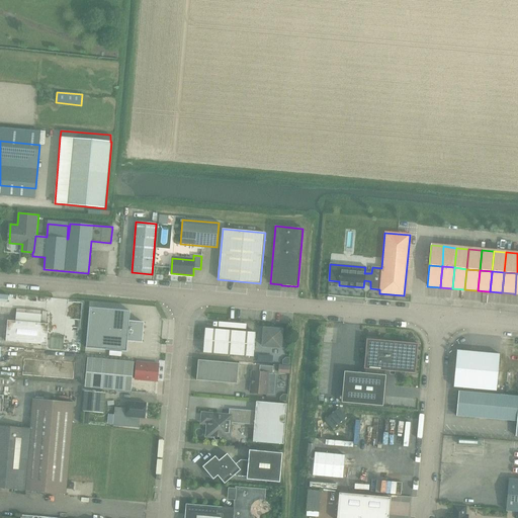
[(89,308),(86,348),(103,349),(126,351),(126,341),(132,341),(142,342),(143,332),(144,323),(138,323),(130,322),(130,316),(130,311),(99,309),(89,308)]
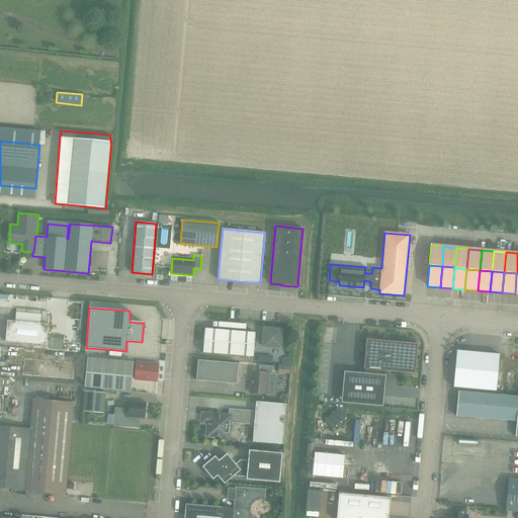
[(8,321),(6,341),(47,345),(49,324),(40,324),(40,315),(16,313),(15,321),(8,321)]
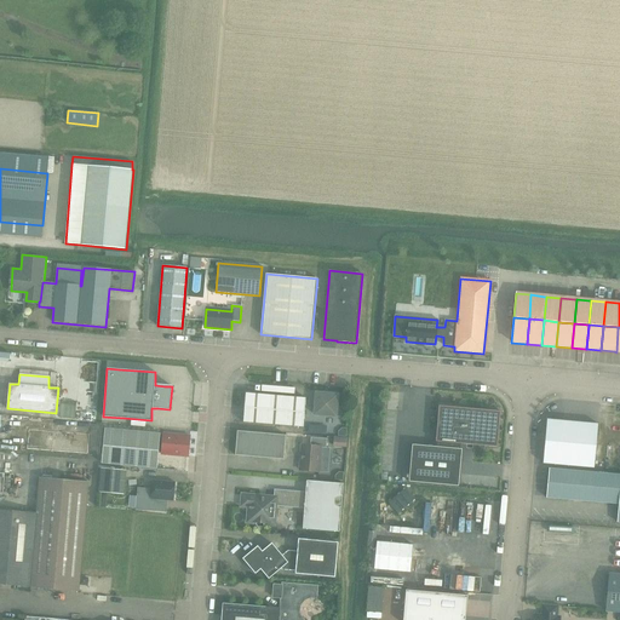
[(336,417),(338,395),(316,392),(315,414),(336,417)]
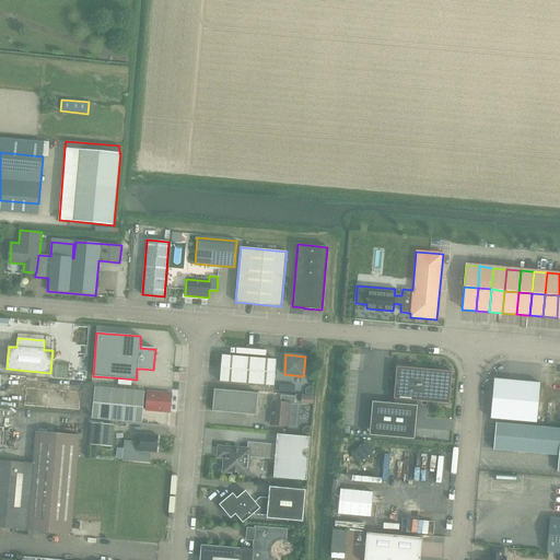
[(222,356),(220,382),(275,386),(276,360),(222,356)]
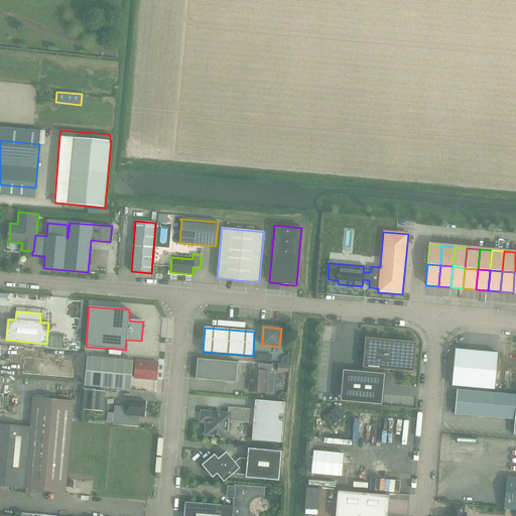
[(381,405),(384,374),(383,374),(383,370),(413,373),(416,343),(366,338),(363,368),(364,368),(364,372),(343,371),(340,401),(381,405)]
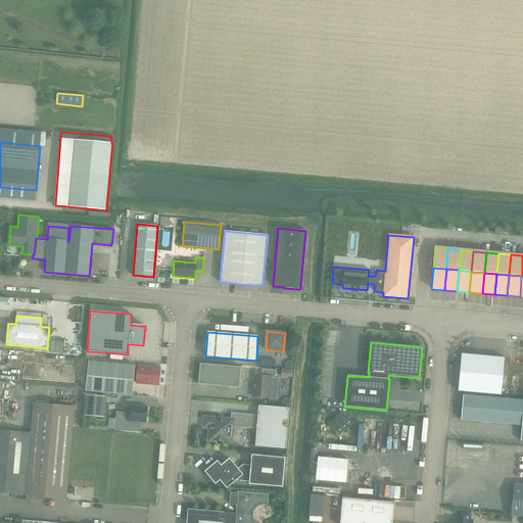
[(462,354),(458,391),(501,394),(504,359),(462,354)]
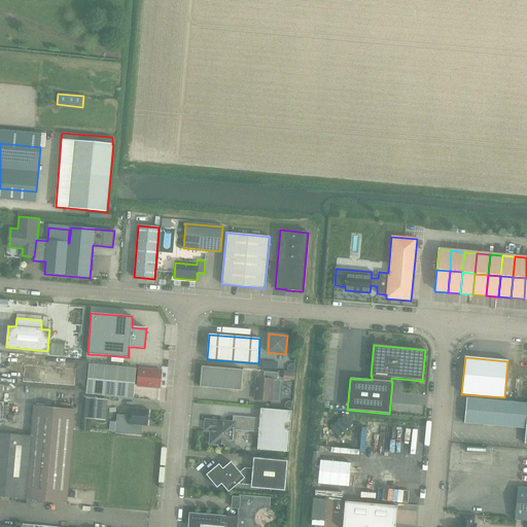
[(262,361),(261,369),(275,370),(276,364),(271,364),(271,362),(262,361)]
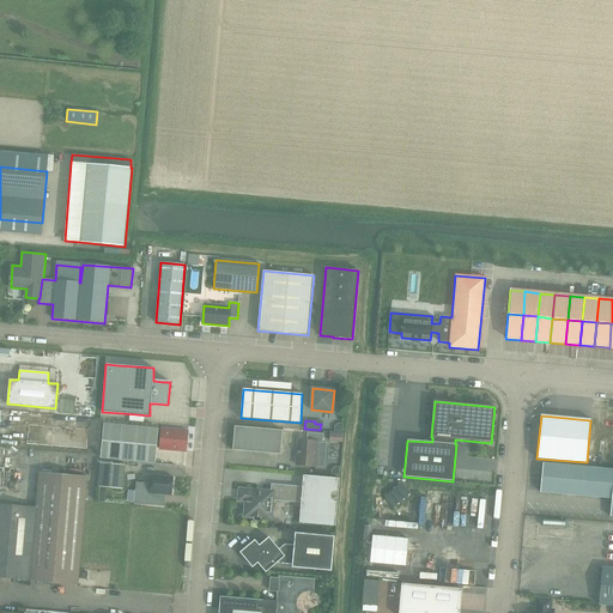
[(103,424),(101,459),(156,463),(157,442),(161,442),(159,449),(186,451),(188,431),(103,424)]
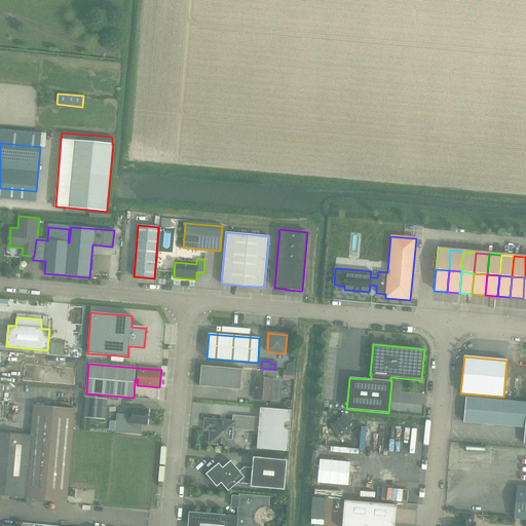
[(24,365),(23,381),(74,385),(75,369),(24,365)]
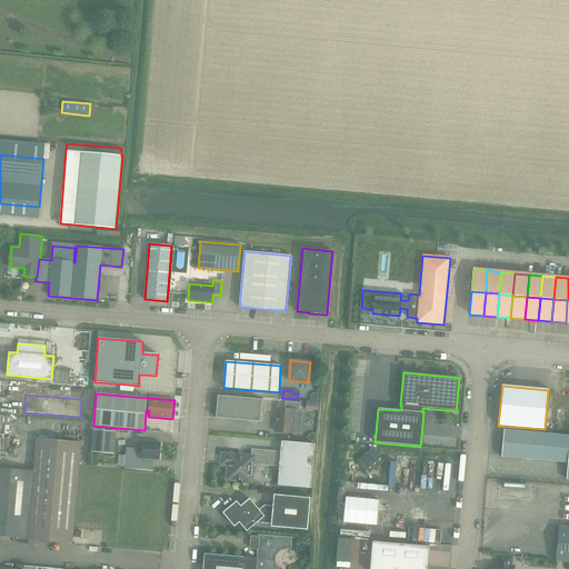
[(218,396),(216,418),(260,422),(262,400),(218,396)]
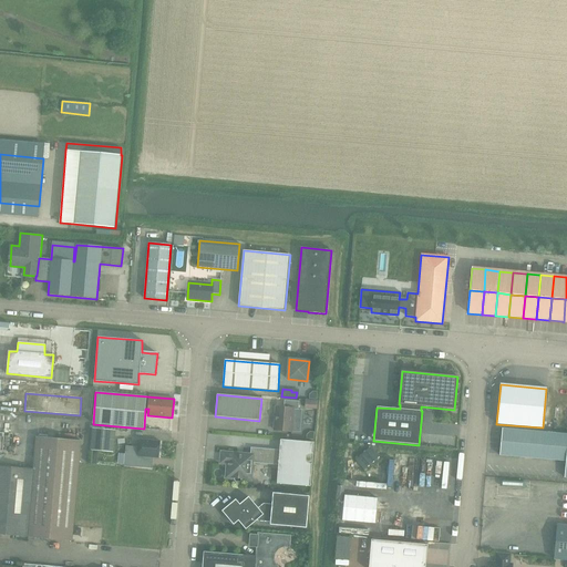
[(276,408),(275,422),(274,430),(291,432),(294,410),(298,410),(299,402),(285,400),(284,408),(276,408)]
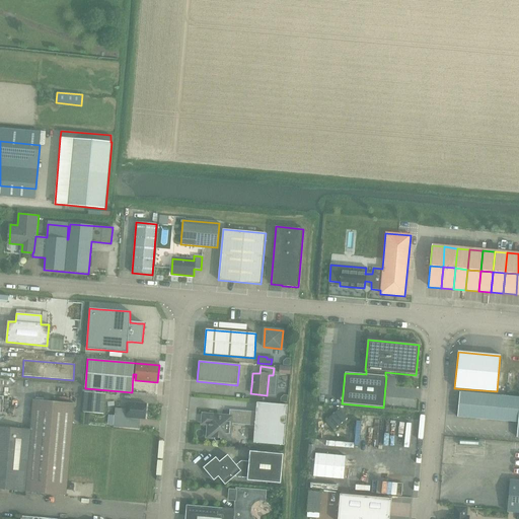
[(103,415),(104,402),(105,394),(84,392),(82,413),(103,415)]
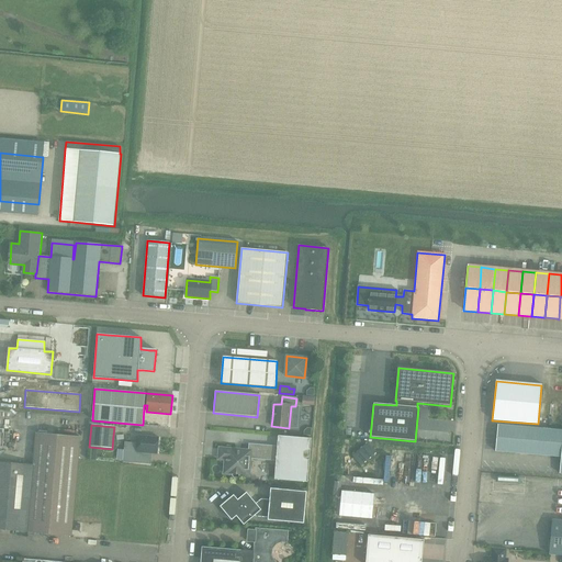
[(561,430),(497,425),(495,451),(561,457),(559,473),(561,473),(561,430)]
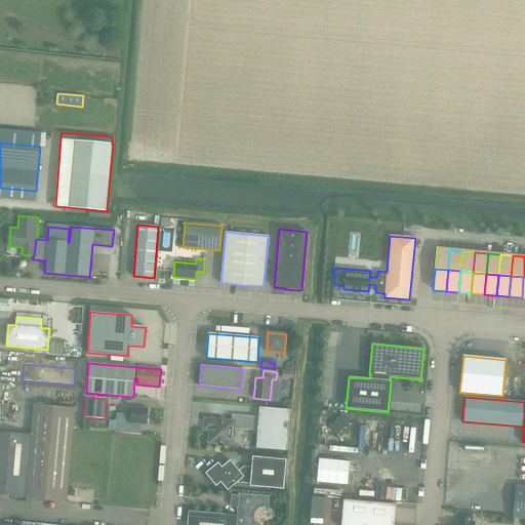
[(0,494),(67,500),(75,408),(33,405),(31,435),(0,432),(0,494)]
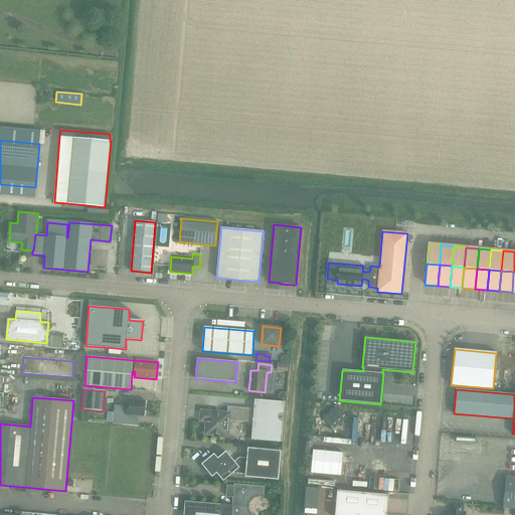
[(139,415),(144,416),(145,401),(127,399),(126,406),(114,405),(113,423),(138,425),(139,415)]
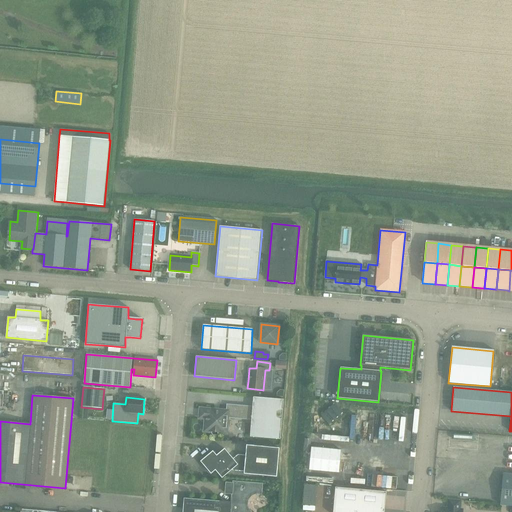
[(253,397),(252,407),(228,405),(227,411),(200,409),(199,418),(205,419),(205,424),(204,431),(212,432),(211,434),(213,435),(217,436),(219,434),(219,433),(227,433),(228,416),(251,419),(250,437),(280,439),(284,400),(253,397)]
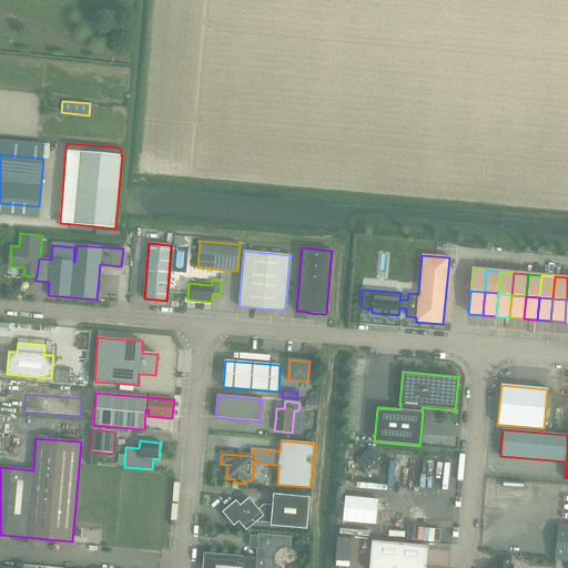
[(359,452),(350,459),(362,475),(372,467),(359,452)]
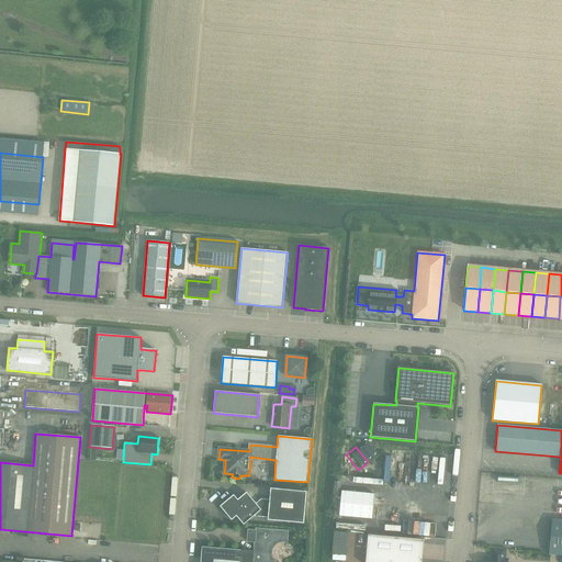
[(334,482),(333,496),(339,497),(341,483),(334,482)]
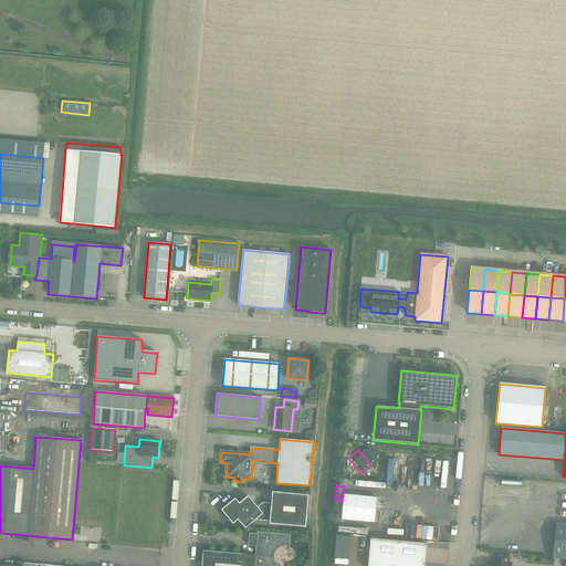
[(226,507),(226,514),(233,524),(238,520),(245,528),(257,520),(258,521),(270,522),(270,524),(306,527),(308,495),(272,492),(271,503),(263,502),(258,507),(248,496),(240,504),(236,499),(226,507)]
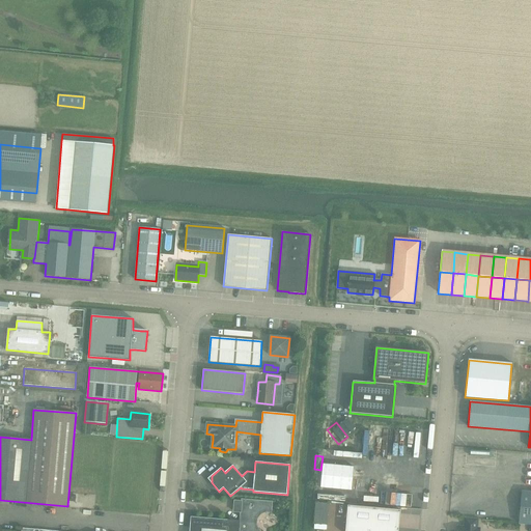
[(354,467),(323,464),(320,487),(352,491),(354,467)]
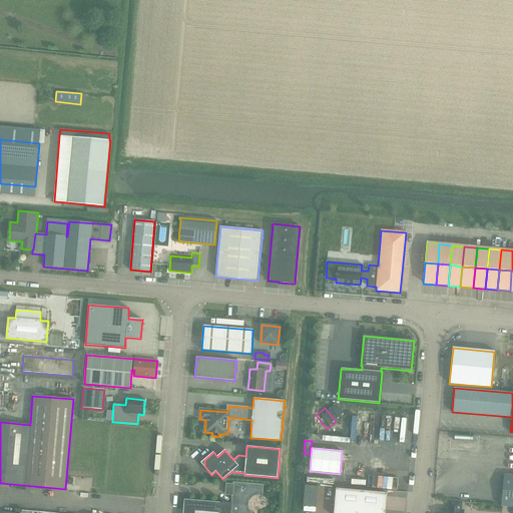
[(512,475),(503,475),(501,506),(512,506),(512,475)]
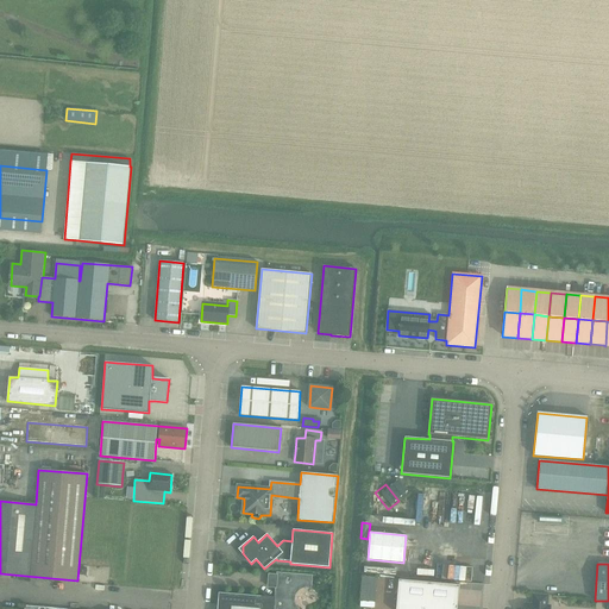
[(276,597),(274,608),(299,608),(296,607),(295,601),(296,595),(300,590),(305,588),(312,588),(312,576),(277,572),(275,597),(276,597)]
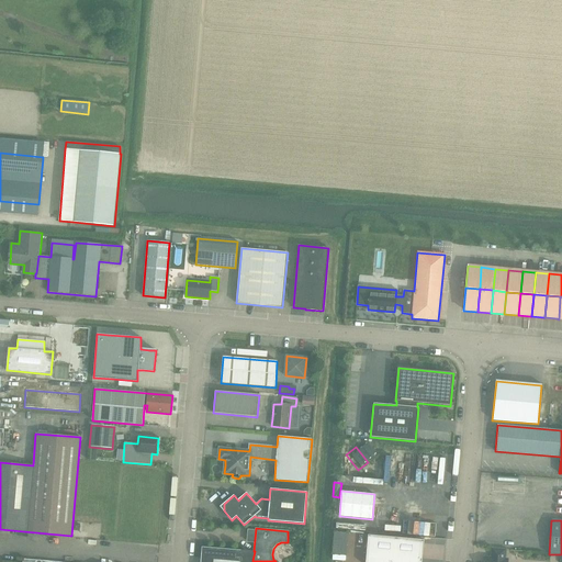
[(420,561),(424,540),(368,536),(364,561),(420,561)]
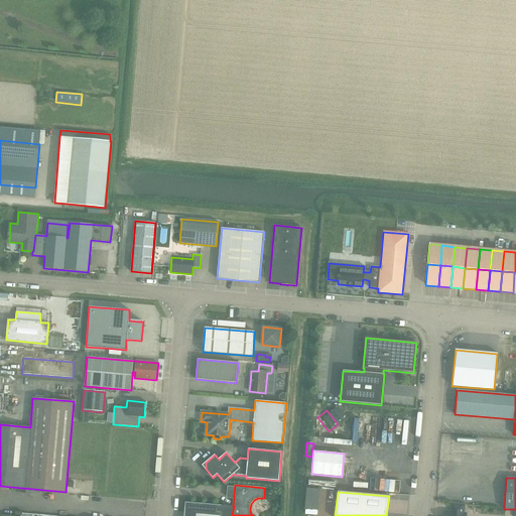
[(185,502),(183,515),(232,515),(234,506),(233,506),(185,502)]
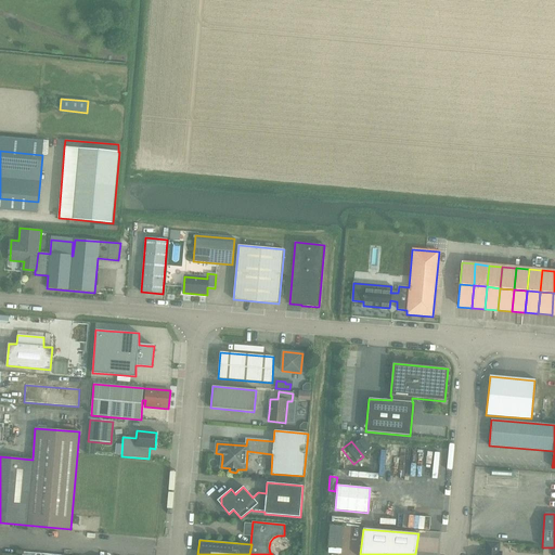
[(478,551),(477,554),(501,554),(501,553),(499,552),(500,543),(486,542),(485,551),(478,551)]
